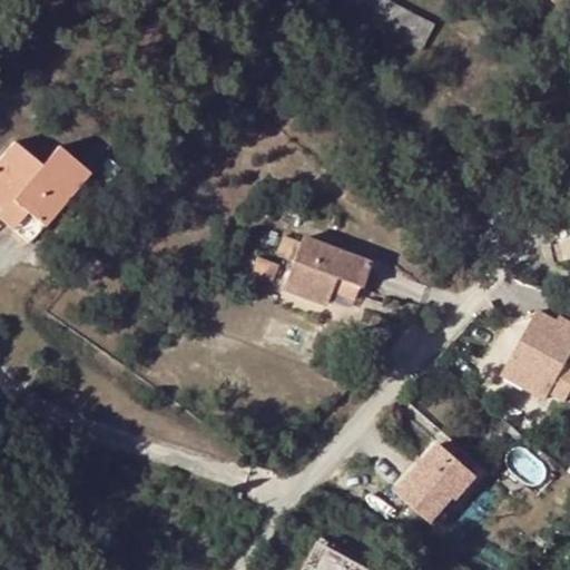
[(327,0),(420,47),(432,22),(387,0),(327,0)]
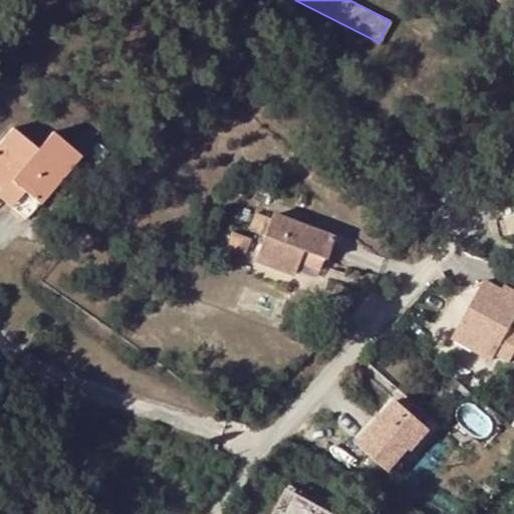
[(27,218),(79,155),(52,133),(37,150),(11,129),(0,142),(0,183),(5,188),(11,180),(24,191),(12,206),(27,218)]
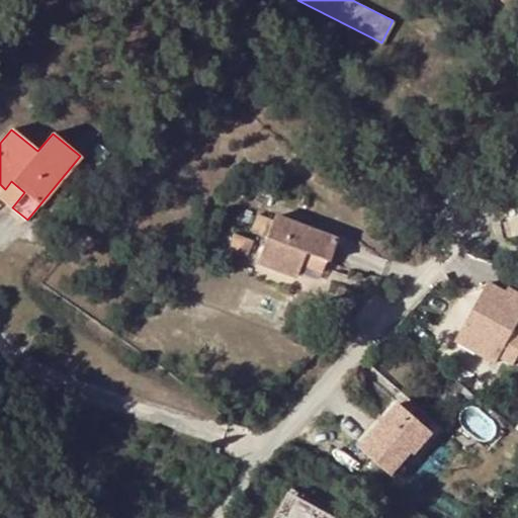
[(11,181),(5,189),(0,184),(0,197),(12,207),(24,192),(11,181)]
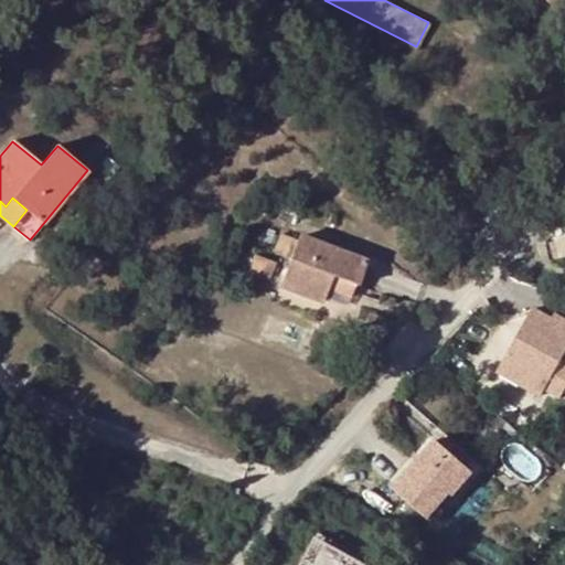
[(273,251),(292,258),(281,286),(320,300),(326,288),(331,273),(356,283),(359,284),(369,259),(301,233),(298,241),(279,233),(273,251)]
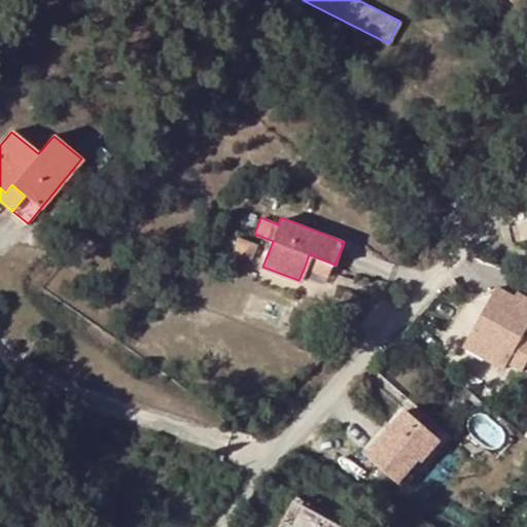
[(251,260),(257,245),(237,239),(232,253),(251,260)]
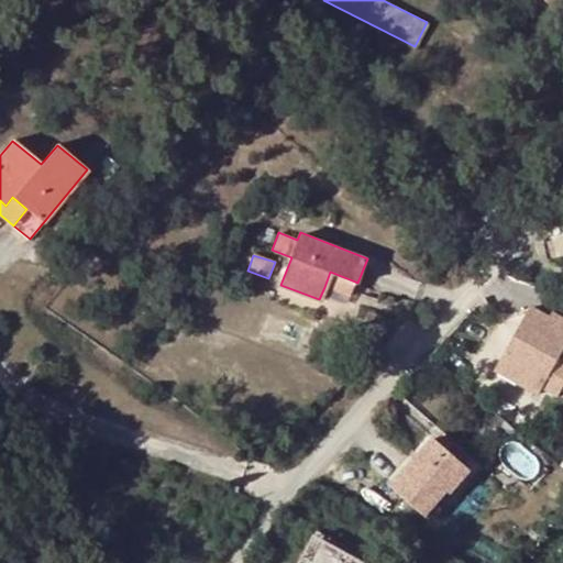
[(355,282),(330,272),(324,287),(349,296),(355,282)]
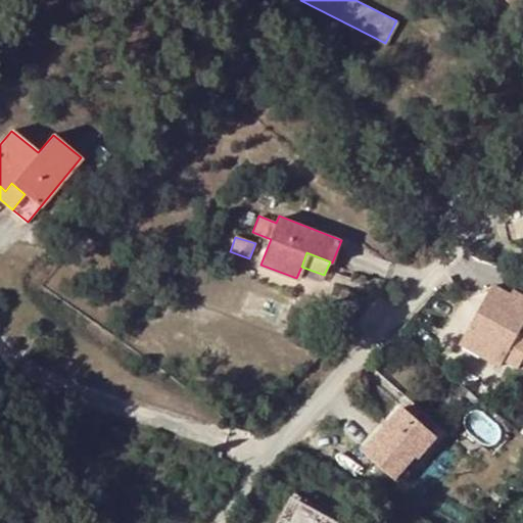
[(518,366),(522,355),(522,354),(522,334),(518,332),(522,323),(522,297),(510,291),(508,295),(493,288),(469,335),(480,341),(474,352),(500,367),(505,359),(518,366)]
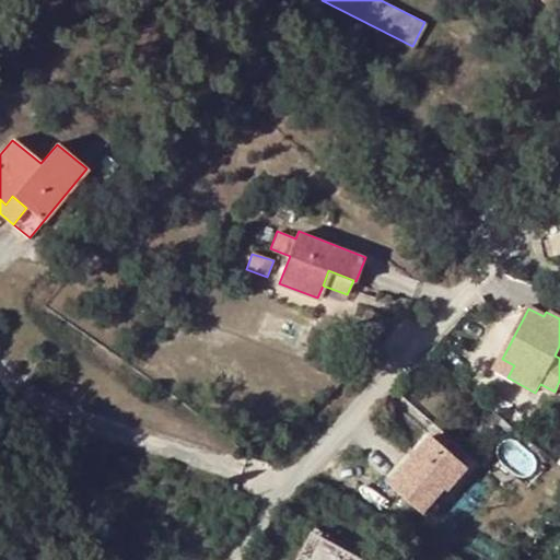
[(514,365),(502,359),(496,371),(508,377),(514,365)]
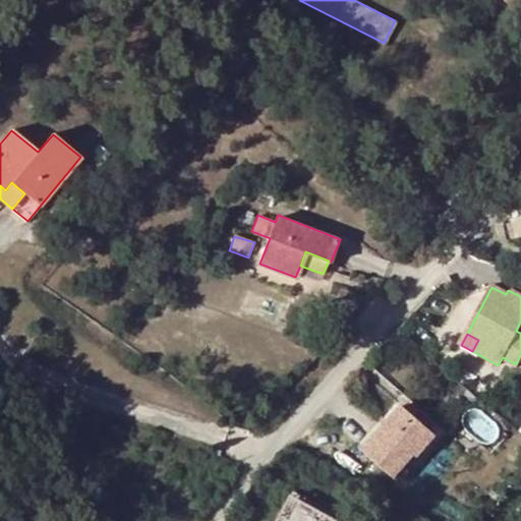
[(416,458),(436,436),(400,407),(361,451),(393,477),(413,457),(416,458)]
